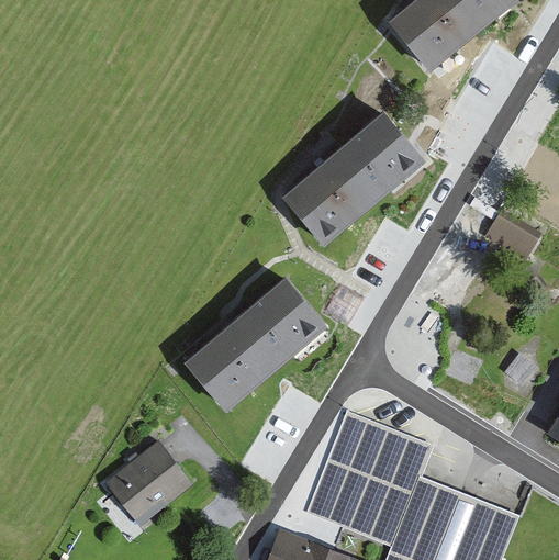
[(413,0),(389,20),(429,70),(515,0),(413,0)]
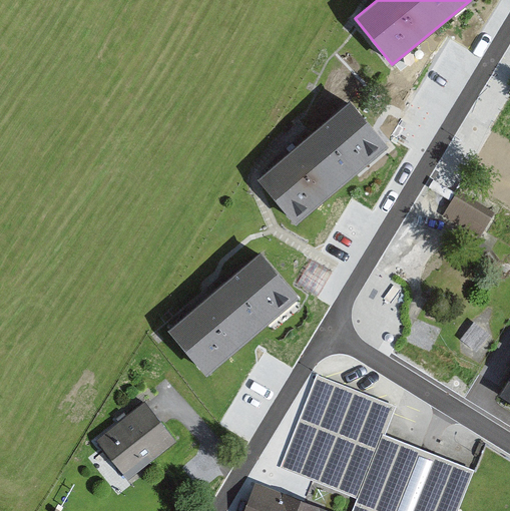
[(377,139),(346,103),(303,140),(259,178),(294,219),(352,169),(348,164),(377,139)]
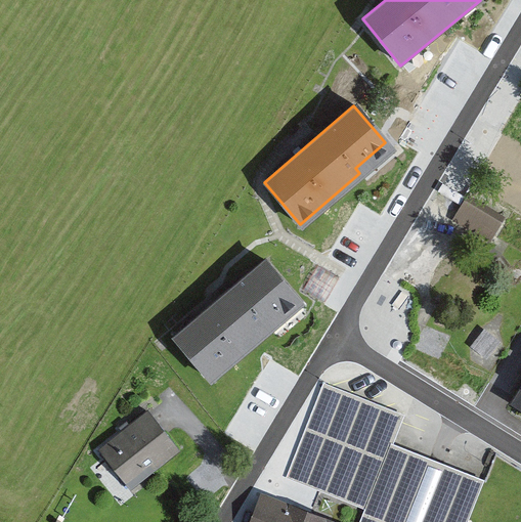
[(454,209),(493,230),(505,209),(466,188),(454,209)]
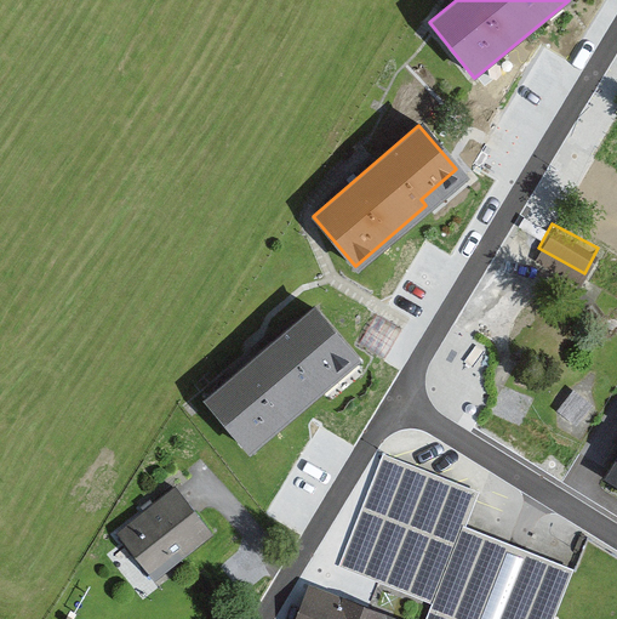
[(348,351),(310,307),(257,353),(205,398),(247,448),(318,387),(312,381),(348,351)]
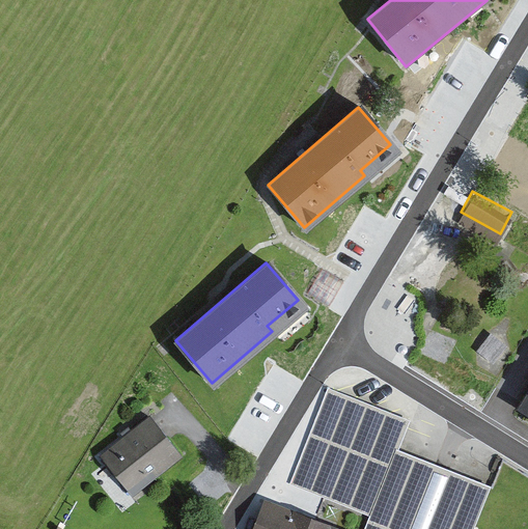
[(408,422),(326,390),(289,482),(371,513),(364,528),(338,528),(266,501),(254,528),(472,528),(490,486),(397,450),(408,422)]
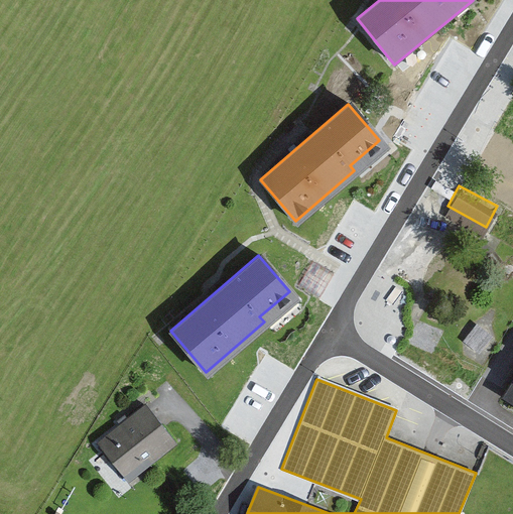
[(512,380),(503,397),(512,403),(512,380)]
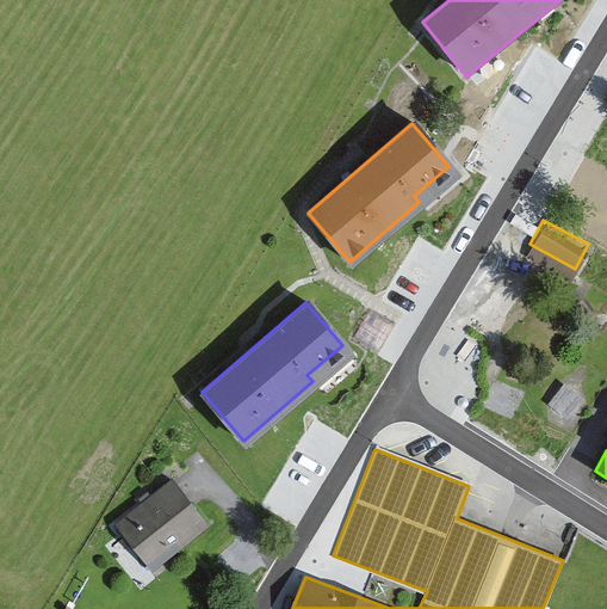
[(210,523),(172,478),(115,526),(153,571),(210,523)]
